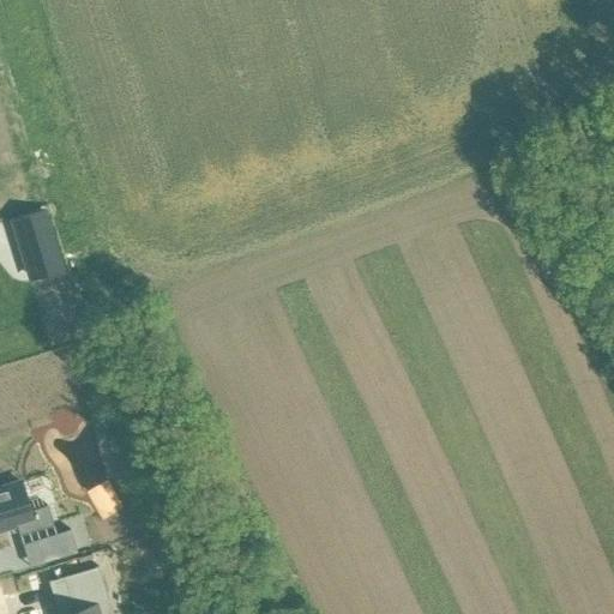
[(49,221),(46,209),(8,220),(13,232),(49,221)]
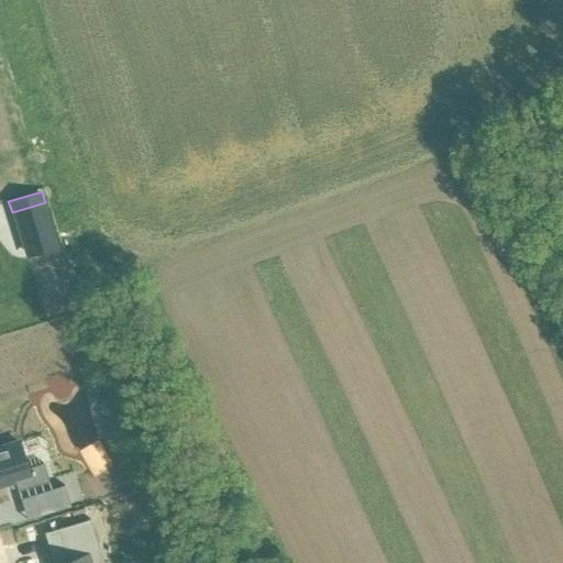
[(19,235),(25,258),(59,247),(53,225),(19,235)]
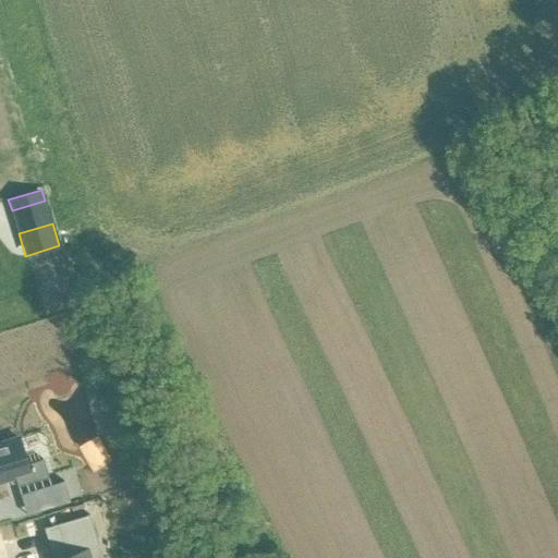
[(0,480),(14,476),(17,486),(48,476),(43,458),(26,463),(19,438),(0,443),(0,480)]
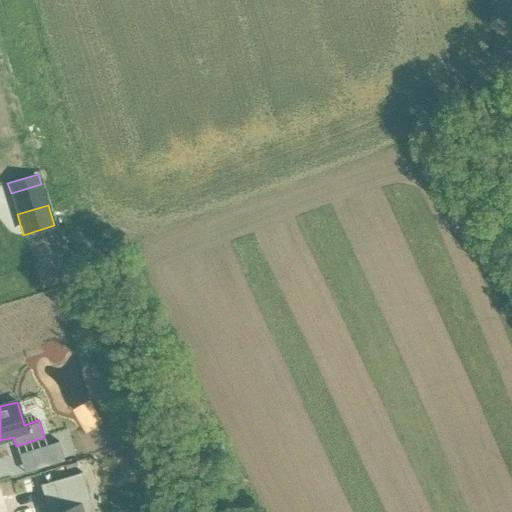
[(58,440),(47,444),(52,463),(64,459),(58,440)]
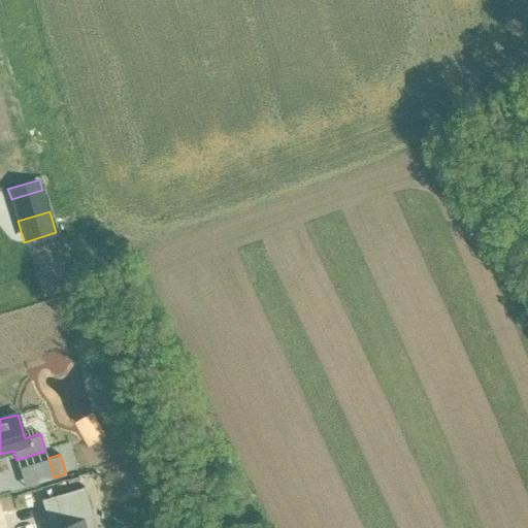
[(84,527),(83,521),(94,518),(85,486),(59,494),(69,524),(56,527),(84,527)]
